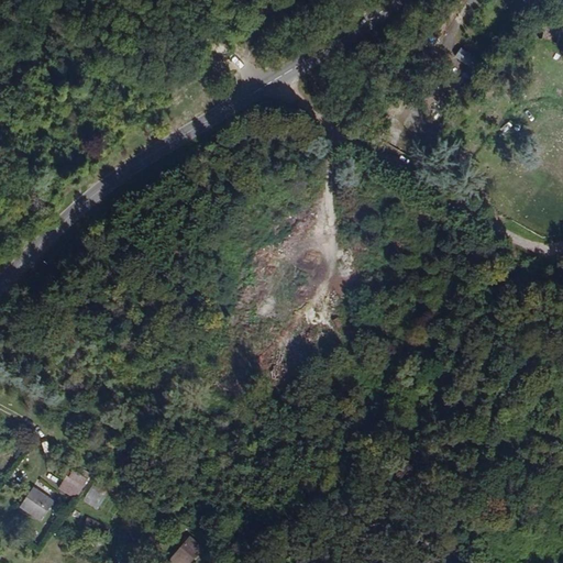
[(470,65),(475,55),(461,47),(455,57),(470,65)]
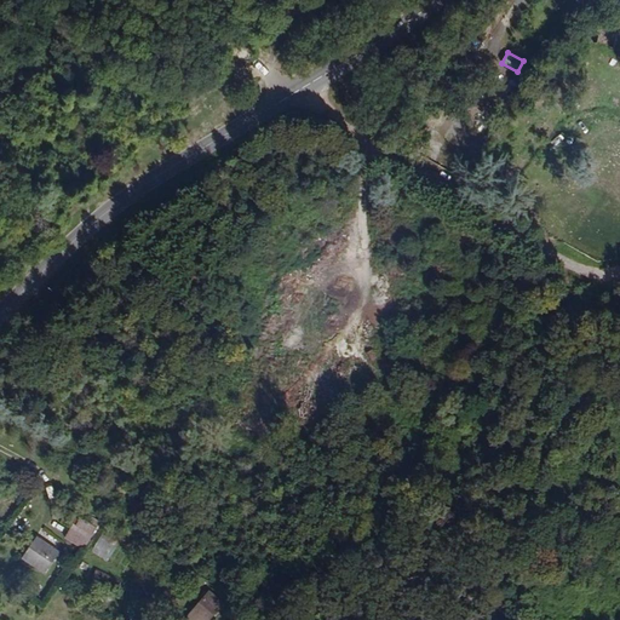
[(89,549),(99,520),(91,517),(90,521),(76,516),(67,541),(89,549)]
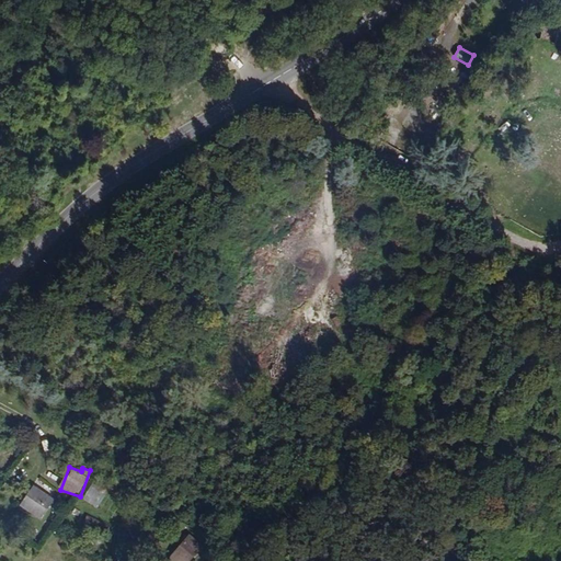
[(82,499),(96,508),(109,492),(94,481),(82,499)]
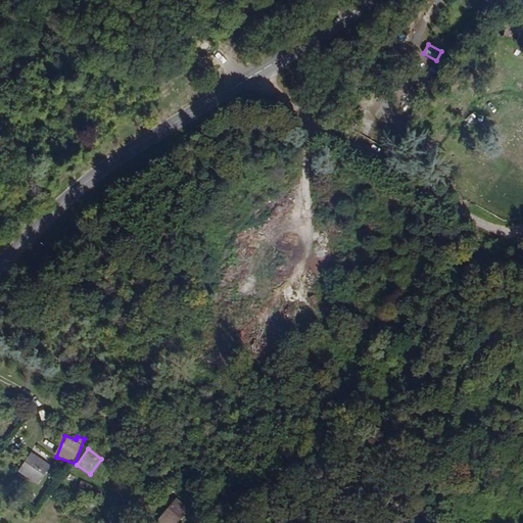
[(49,465),(32,452),(20,469),(38,481),(49,465)]
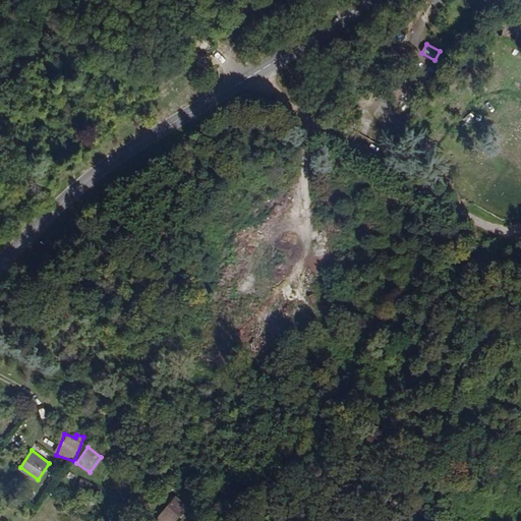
[(172,520),(185,507),(174,498),(160,515),(166,520),(172,520)]
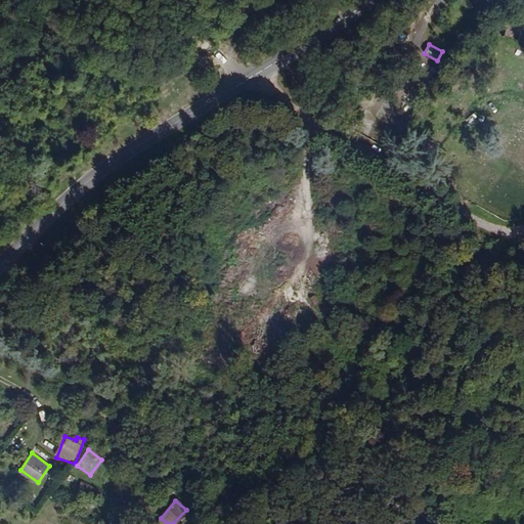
All buildings are outlined.
